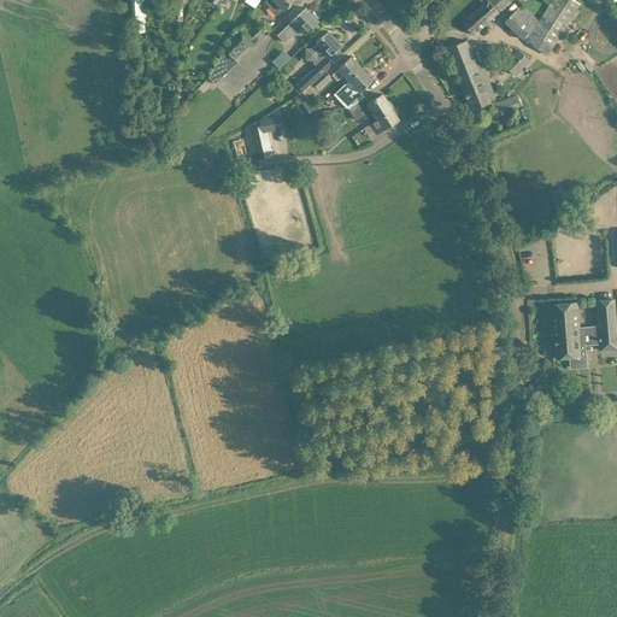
[(283,10),(287,5),(293,0),(266,0),(265,1),(277,15),(282,9),(283,10)]
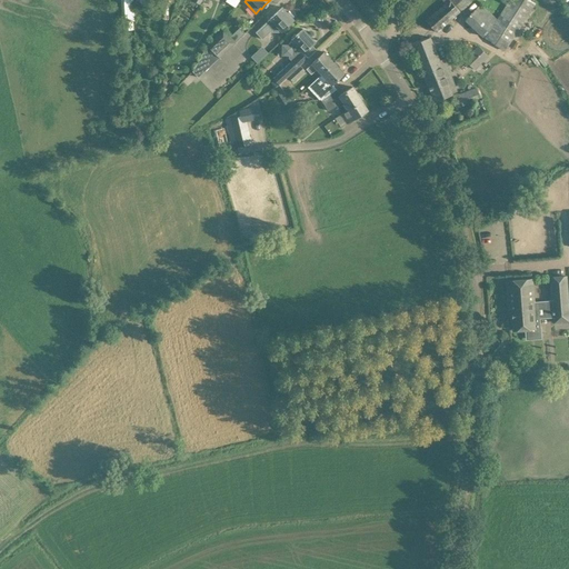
[(445,0),(425,19),(437,32),(471,0),(470,0),(445,0)]
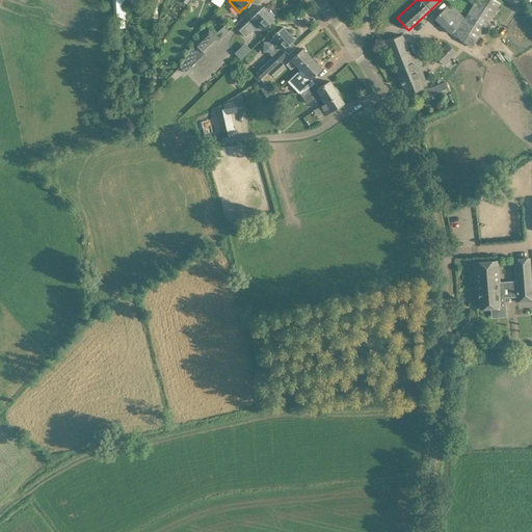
[(473,47),(500,1),(497,0),(474,0),(466,17),(444,3),(432,23),(473,47)]
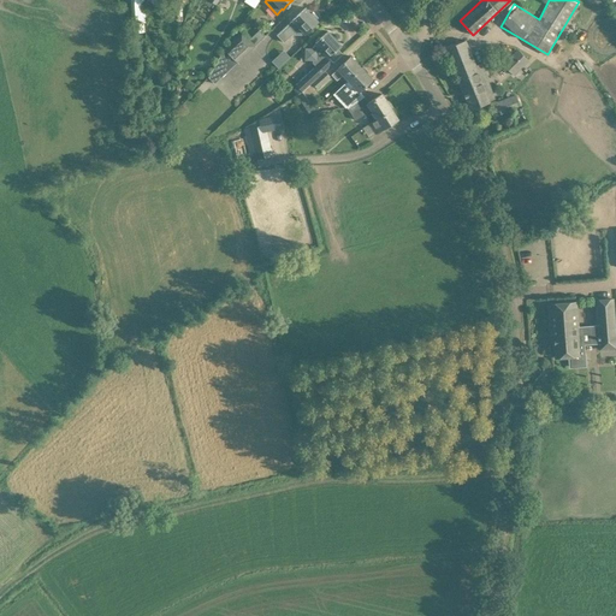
[(297,16),(292,19),(277,35),(284,42),(292,34),(302,35),(304,33),(309,29),(318,21),(317,19),(319,18),(313,12),(312,13),(306,7),(297,16)]
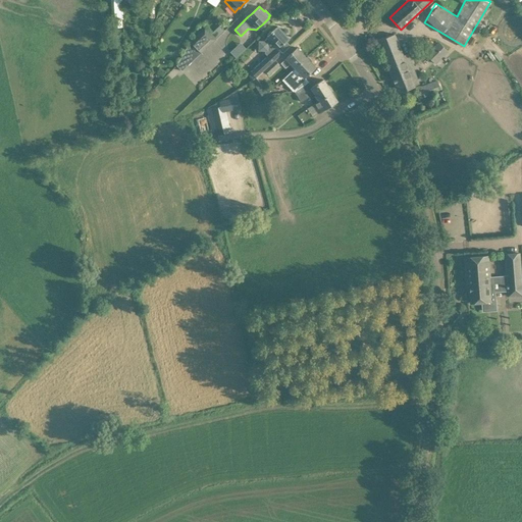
[(205,27),(190,41),(201,53),(225,31),(220,24),(211,34),(205,27)]
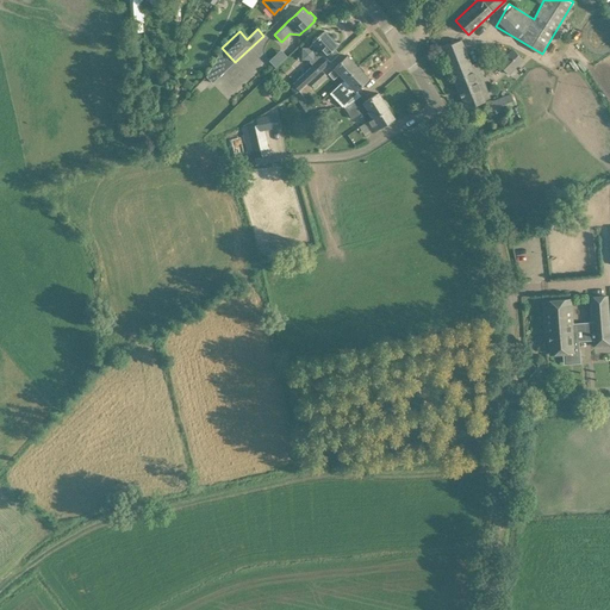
[(331,51),(337,45),(324,31),(312,42),(312,43),(307,48),(303,47),(302,58),(310,60),(310,62),(313,64),(293,83),(294,85),(299,89),(299,91),(307,82),(309,81),(322,69),(336,56),(331,51)]
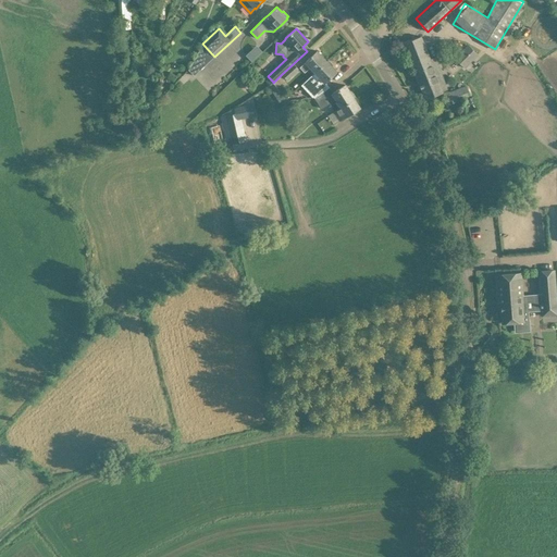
[(430,59),(425,47),(420,35),(403,42),(425,99),(435,95),(443,91),(443,90),(446,89),(434,57),(430,59)]
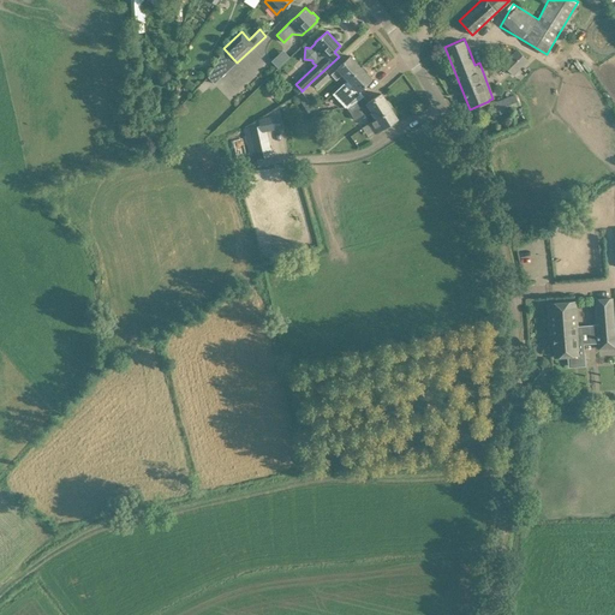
[(517,49),(502,64),(514,75),(529,60),(517,49)]
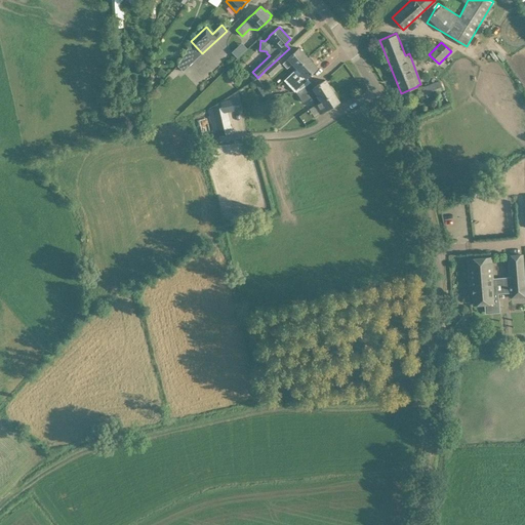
[(296,68),(308,57),(298,47),(287,58),(288,58),(282,64),(287,68),(292,63),(296,68)]
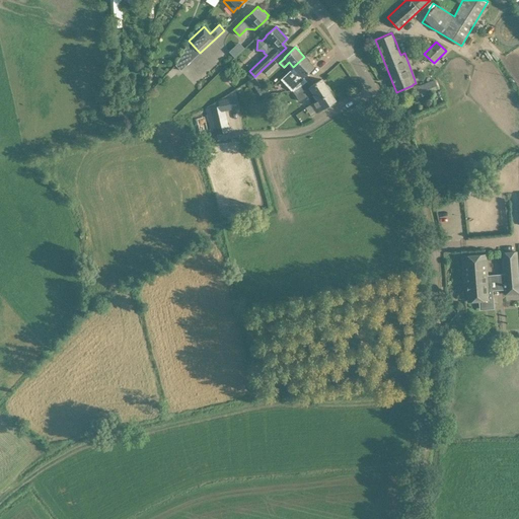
[(290,71),(281,78),(293,90),(306,81),(303,76),(313,66),(309,62),(310,62),(310,60),(307,57),(306,57),(305,58),(304,57),(293,67),(290,71)]
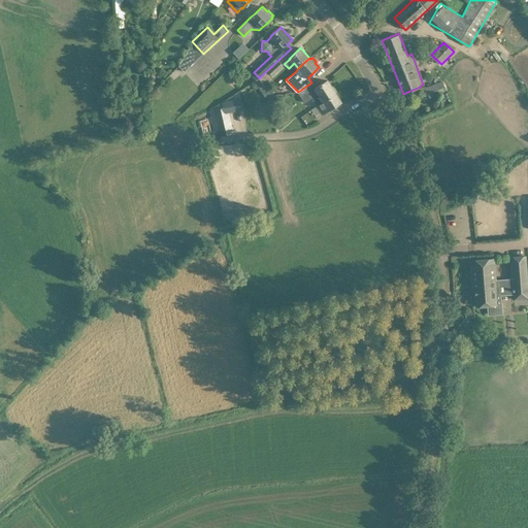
[(271,76),(284,65),(278,60),(267,70),(271,76)]
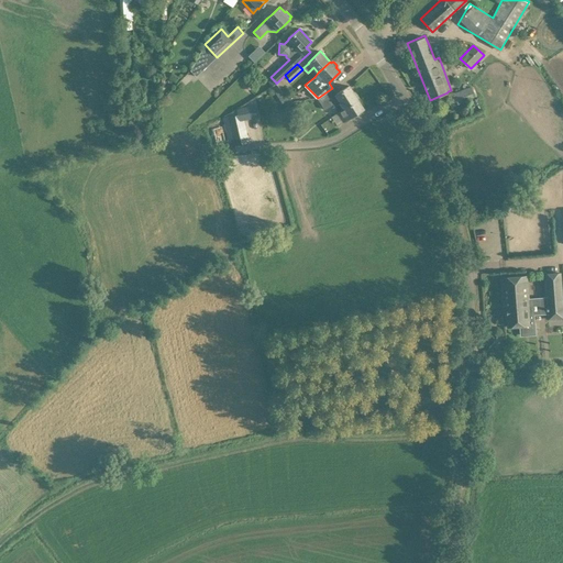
[(345,109),(359,100),(349,86),(337,94),(332,88),(318,98),(324,109),(333,103),(338,112),(345,108),(345,109)]
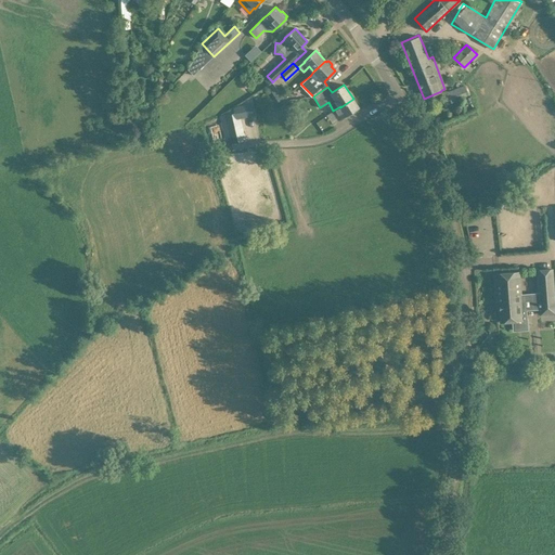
[(451,102),(468,95),(464,85),(448,91),(451,102)]
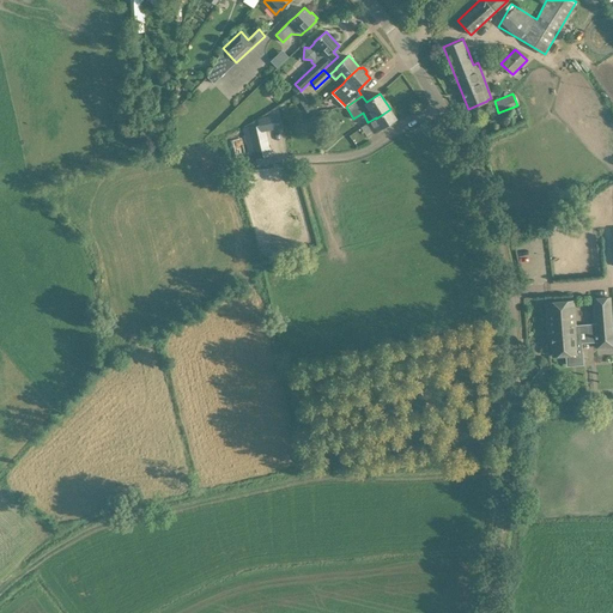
[(395,119),(390,109),(376,119),(376,117),(368,122),(374,132),(395,119)]
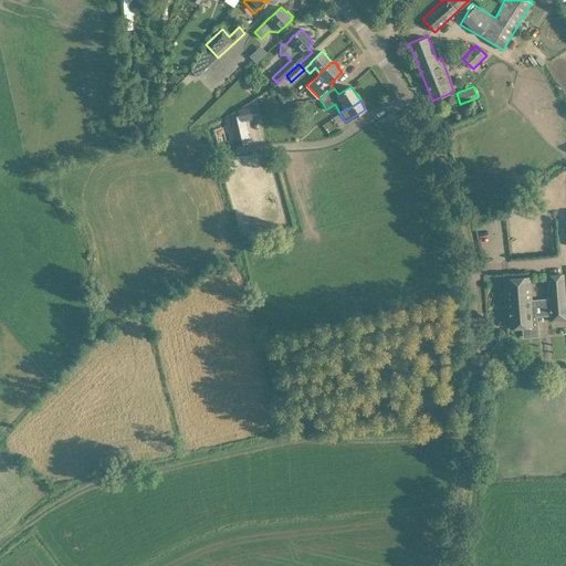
[(241,114),(224,117),(231,147),(250,143),(244,119),(242,119),(241,114)]
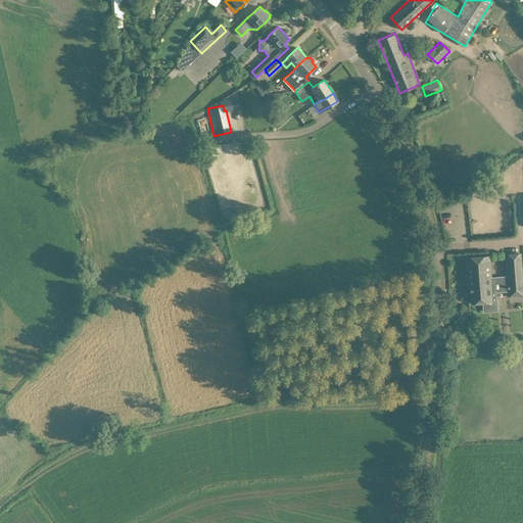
[(507,277),(490,278),(488,256),(466,258),(468,286),(471,286),(472,302),(482,302),(483,313),(497,312),(495,293),(508,292),(509,297),(522,295),(522,277),(521,253),(505,254),(507,277)]
